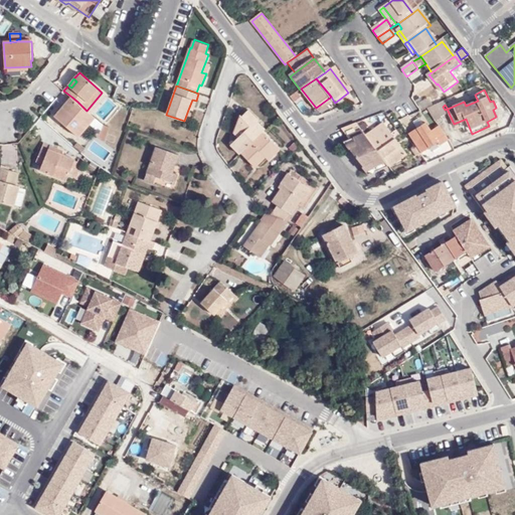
[(298,91),(291,96),(296,102),(303,97),(298,91)]
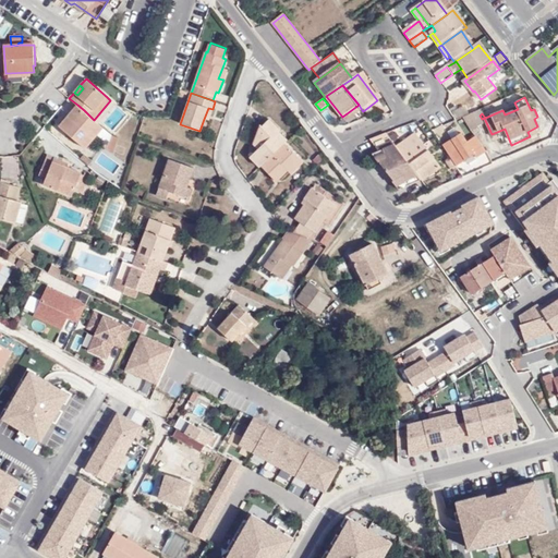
[(74,138),(85,148),(97,134),(102,128),(94,120),(91,117),(84,110),(77,105),(59,126),(70,135),(72,132),(77,136),(74,138)]
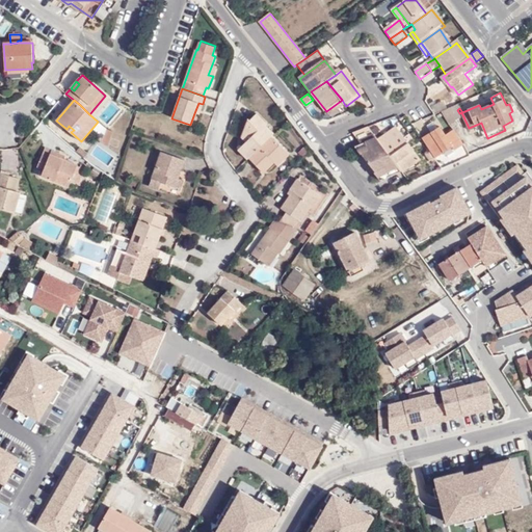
[(345,105),(342,100),(326,111),(330,116),(345,105)]
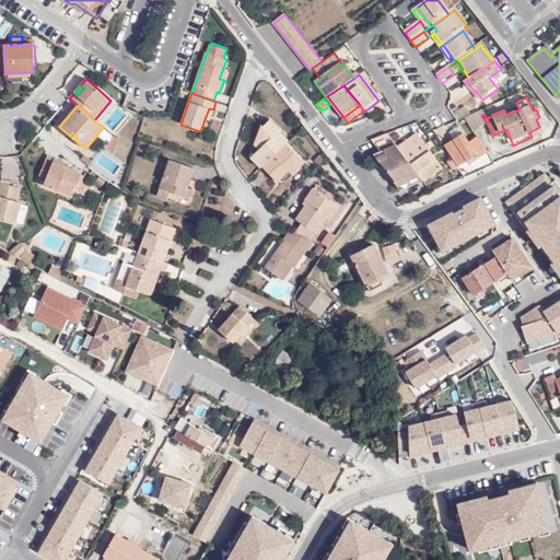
[(458,119),(470,113),(466,105),(454,112),(458,119)]
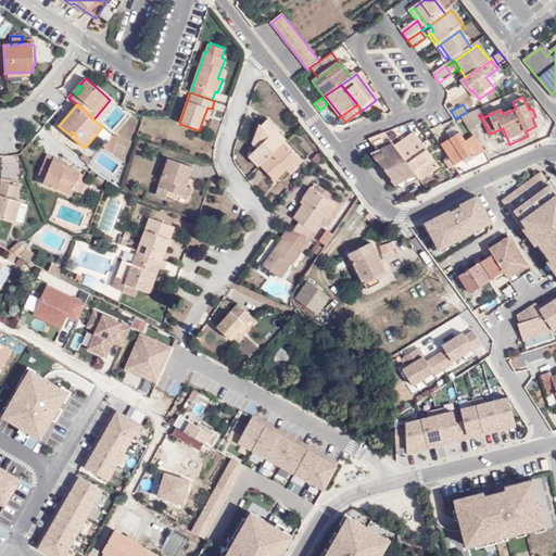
[(469,130),(481,123),(476,113),(460,119),(469,130)]
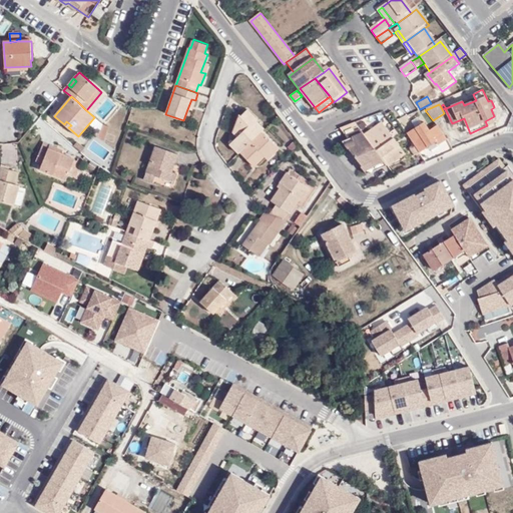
[(237,136),(229,143),(238,153),(239,152),(262,131),(264,129),(255,120),(257,119),(247,109),(239,116),(239,115),(235,125),(241,131),(237,136)]
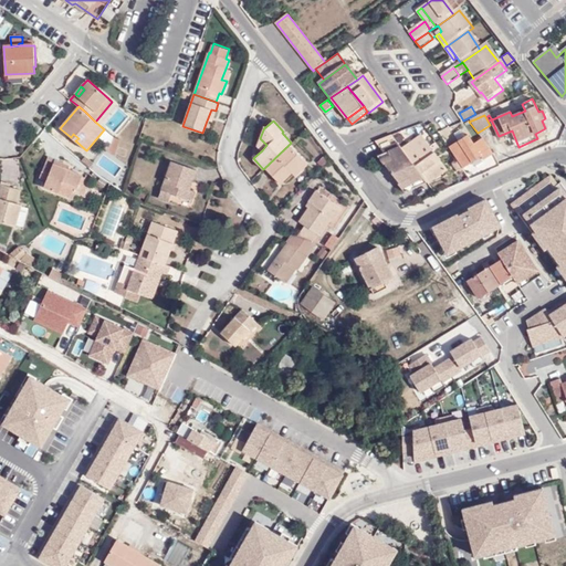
[(104,129),(98,136),(106,144),(108,140),(111,143),(113,137),(104,129)]
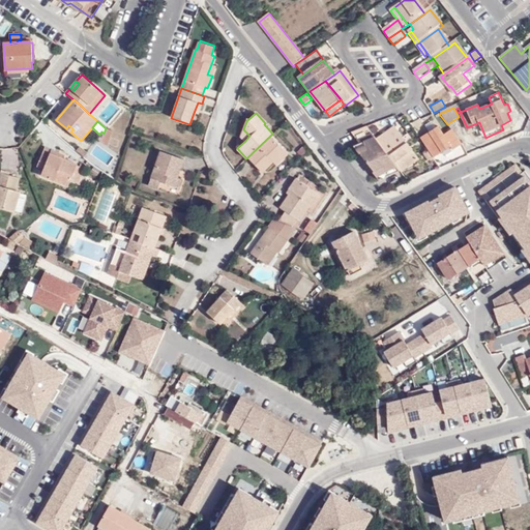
[(451,145),(454,149),(462,143),(450,128),(443,135),(437,126),(421,139),(425,146),(428,149),(434,158),(451,145)]
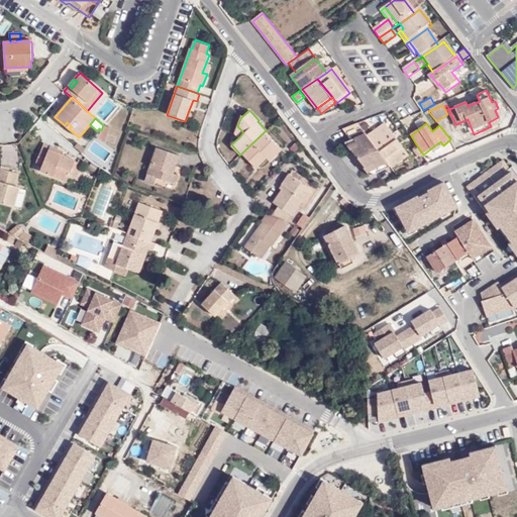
[(369,137),(359,124),(345,130),(353,141),(347,143),(370,176),(381,171),(379,167),(386,161),(380,152),(369,137)]
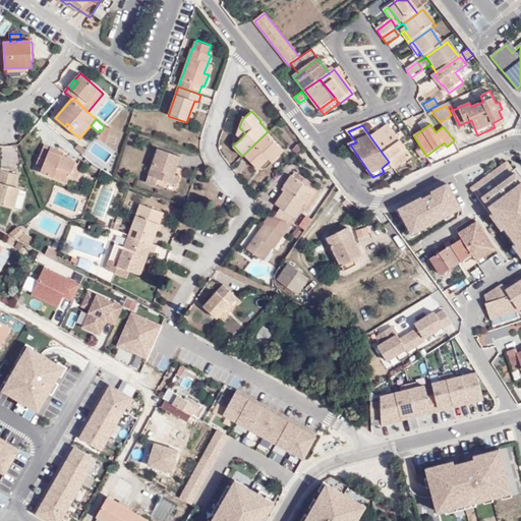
[(102,131),(100,138),(107,143),(108,141),(110,135),(112,129),(104,126),(102,131)]
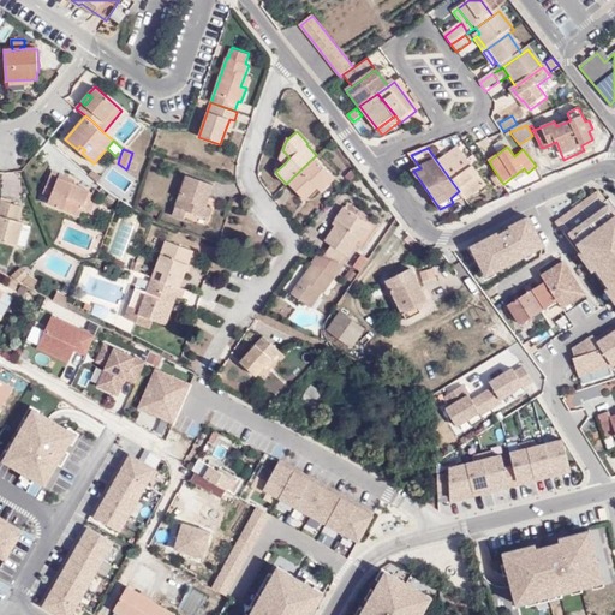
[(472,167),(458,149),(439,163),(452,181),(472,167)]
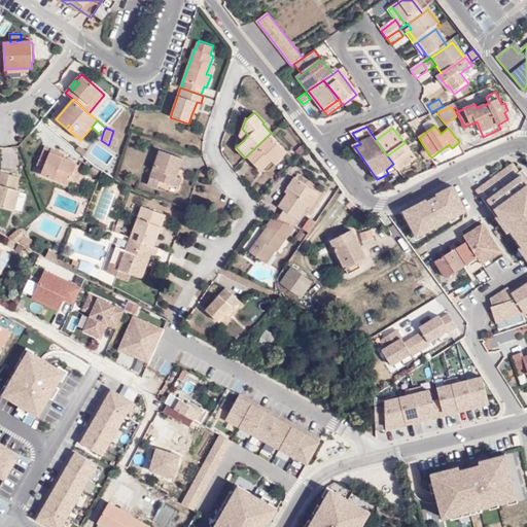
[(242,129),(239,135),(244,140),(248,135),(242,129)]
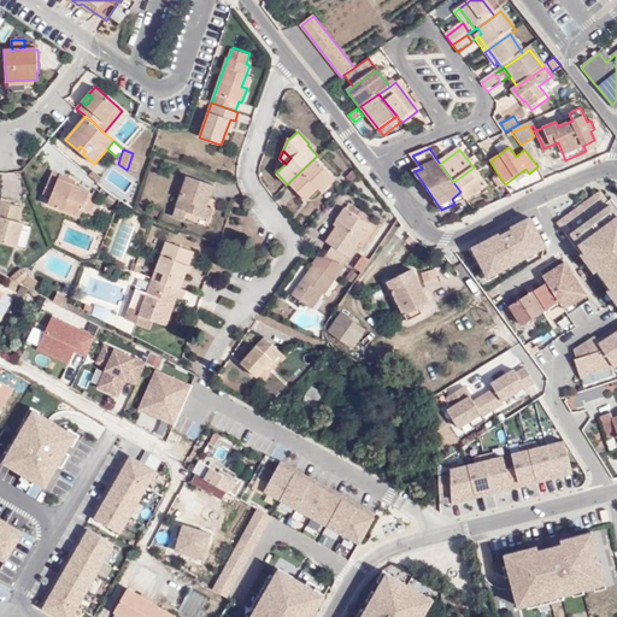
[(331,175),(315,158),(288,183),(305,200),(317,188),(331,175)]
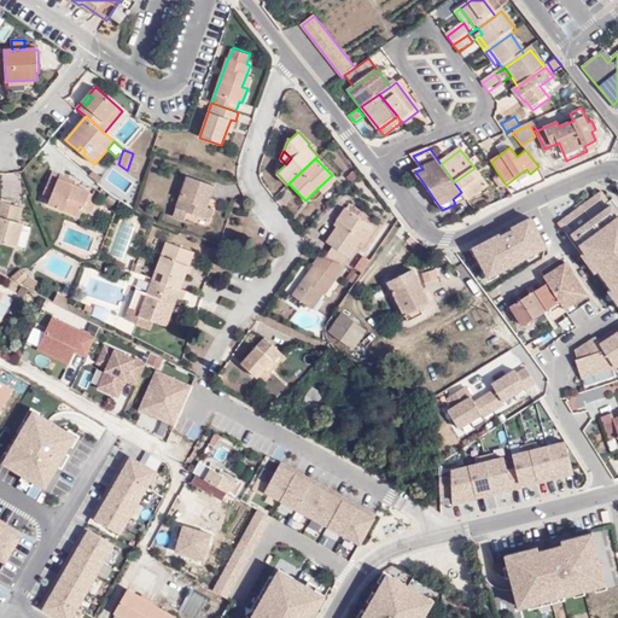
[(140,164),(130,161),(128,168),(138,172),(140,164)]
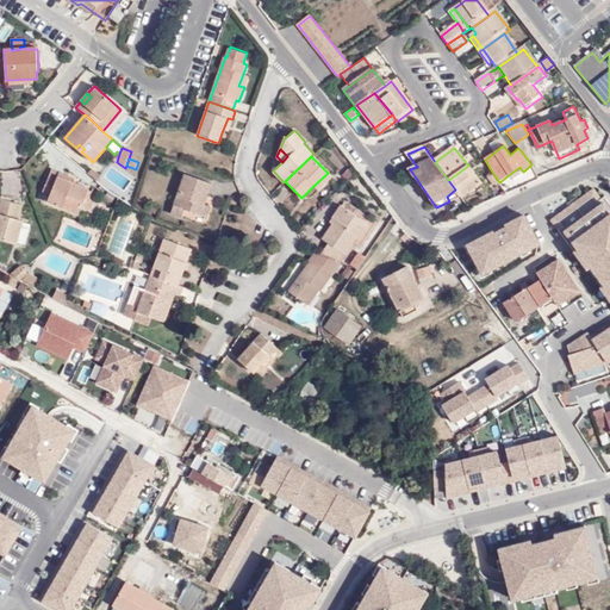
[(462,199),(483,184),(468,166),(448,180),(455,190),(460,197),(462,199)]
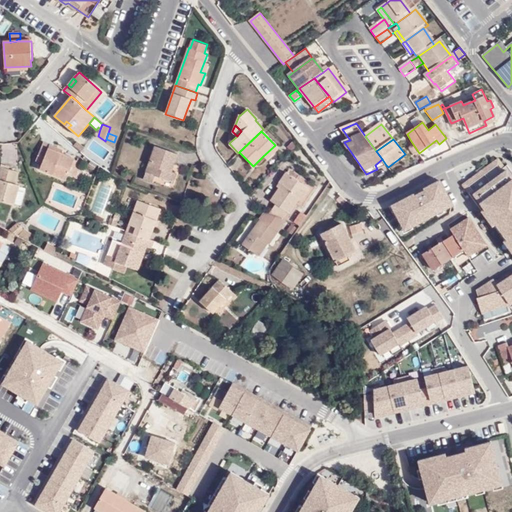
[(60,153),(48,148),(49,145),(43,143),(36,160),(43,162),(40,169),(65,180),(69,171),(73,173),(72,176),(77,178),(81,167),(76,165),(78,162),(74,160),(74,159),(60,153)]
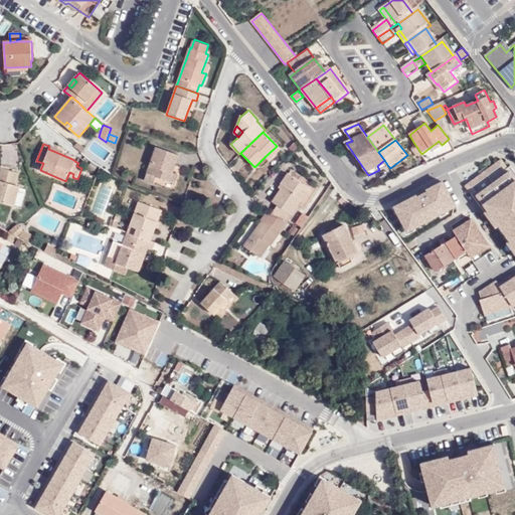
[(75,145),(74,147),(81,153),(83,151),(75,145)]
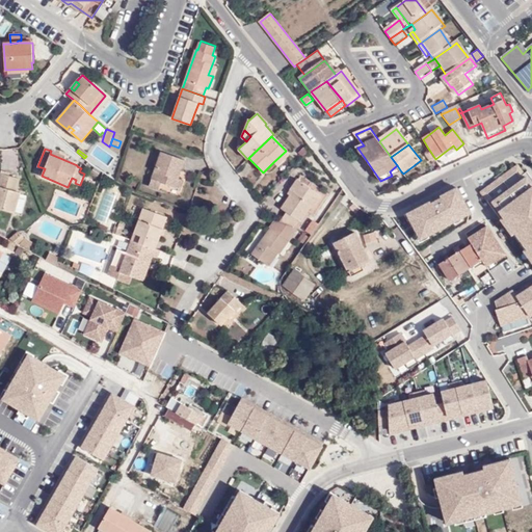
[(424,154),(430,162),(435,159),(429,150),(424,154)]
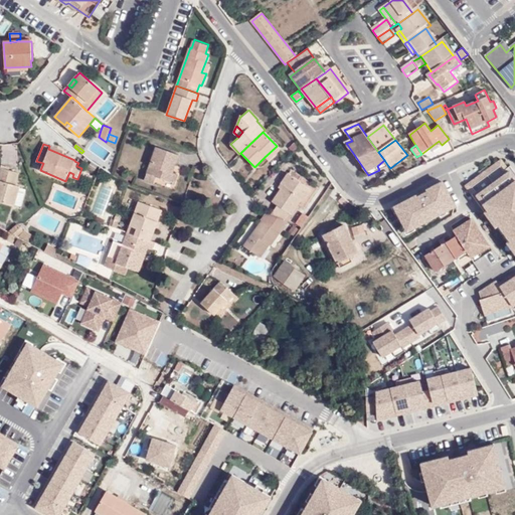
[(60,154),(61,151),(49,146),(48,149),(60,154)]
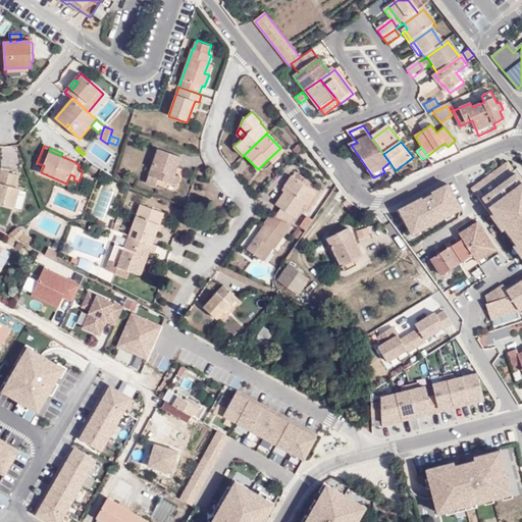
[(272,162),(283,151),(280,148),(268,159),(272,162)]
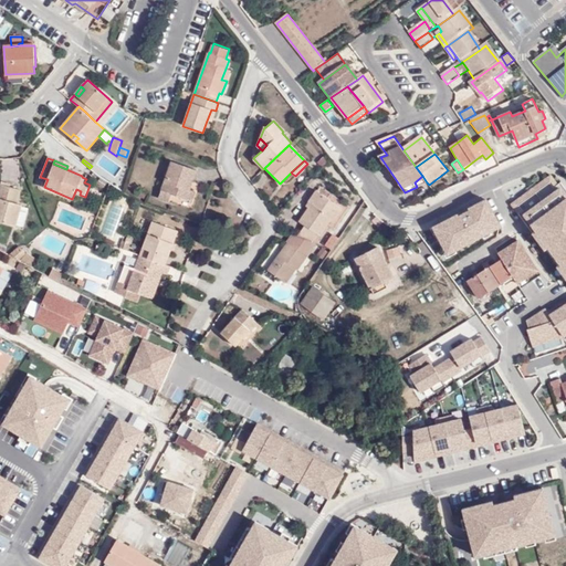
[(186,189),(188,185),(191,186),(196,171),(170,163),(158,199),(168,202),(171,196),(190,203),(195,192),(189,190),(186,189)]
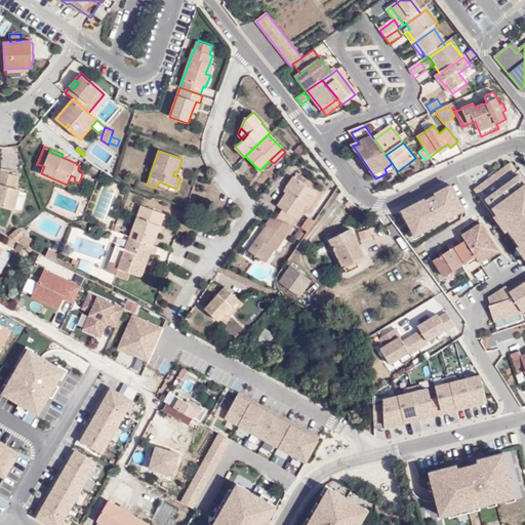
[(524,180),(510,161),(474,189),(524,254),(524,180)]
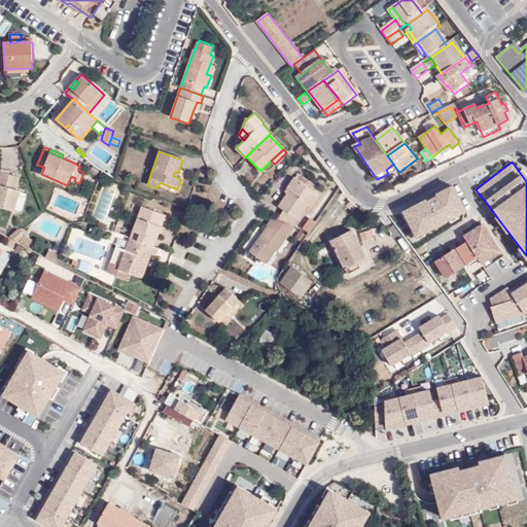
[(388,174),(397,170),(393,164),(386,170),(388,174)]
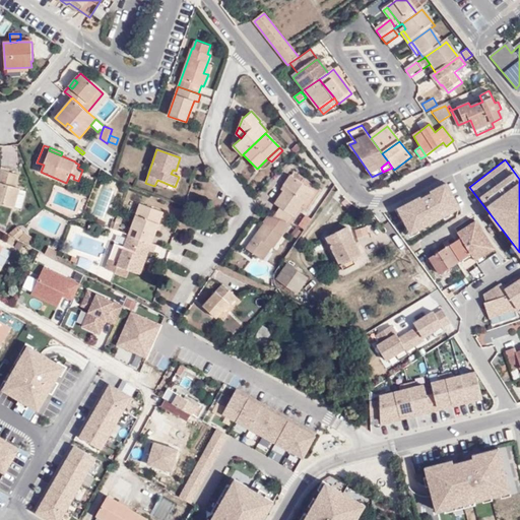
[(0,203),(14,208),(15,205),(19,190),(19,188),(15,187),(18,175),(0,170),(0,203)]
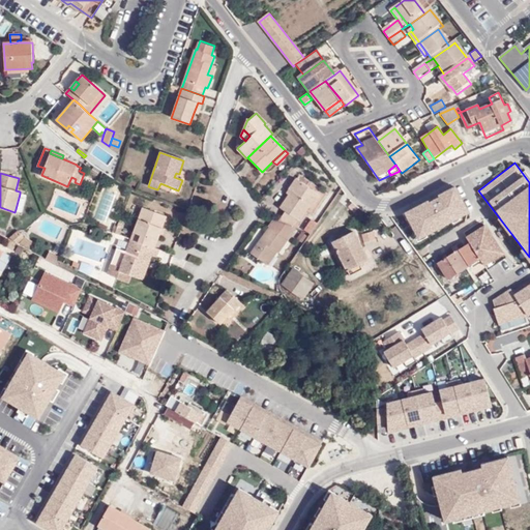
[(280,208),(285,211),(278,222),(294,228),(308,206),(311,207),(321,195),(297,178),(289,189),(292,192),(289,196),(280,208)]
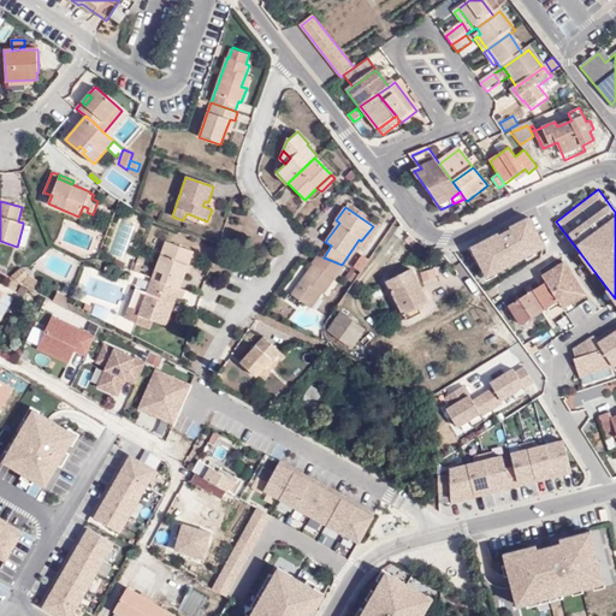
[(528,217),(471,249),(486,278),(544,246),(528,217)]
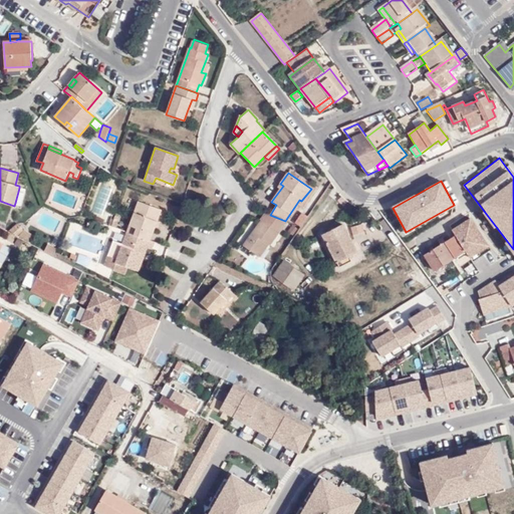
[(20,205),(25,190),(19,188),(15,203),(20,205)]
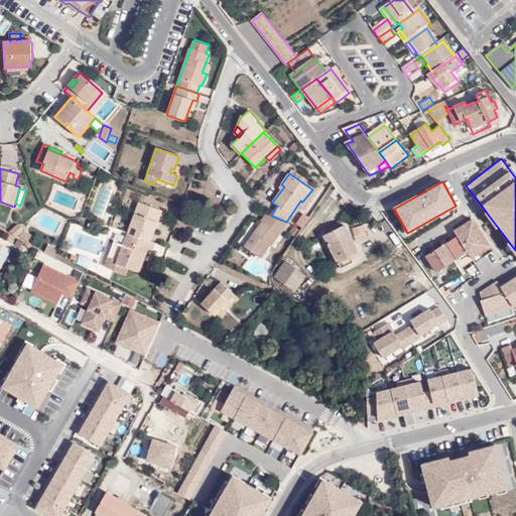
[(161,211),(140,203),(130,227),(138,230),(135,236),(150,241),(155,227),(152,226),(154,222),(157,223),(161,211)]
